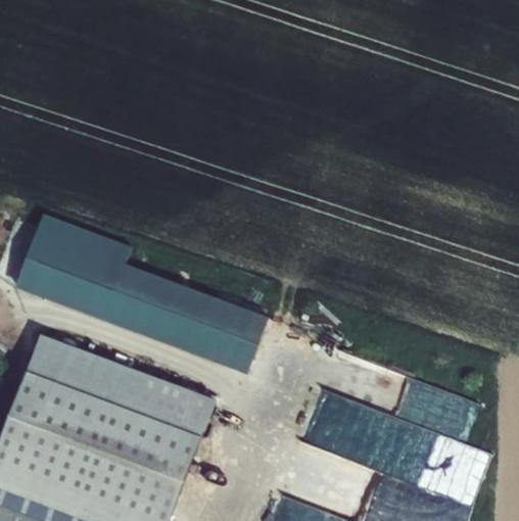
[(42,212),(15,287),(247,374),(268,317),(125,264),(131,246),(42,212)]
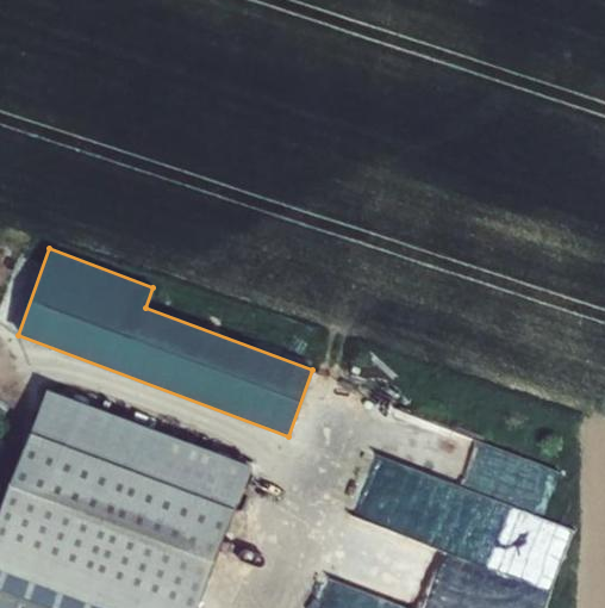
[(47,391),(0,513),(0,571),(98,607),(199,607),(251,467),(47,391)]
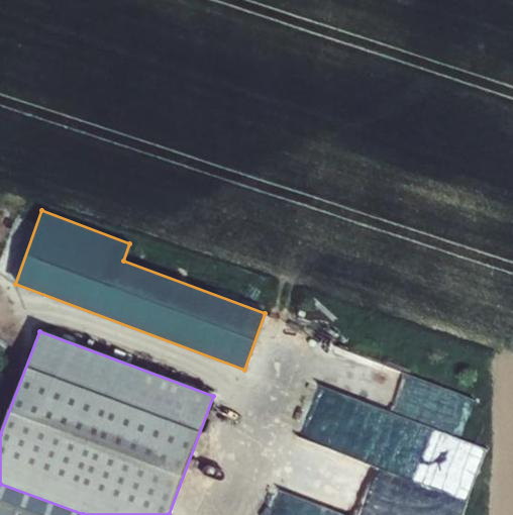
[(426,484),(415,514),(456,514),(464,497),(426,484)]
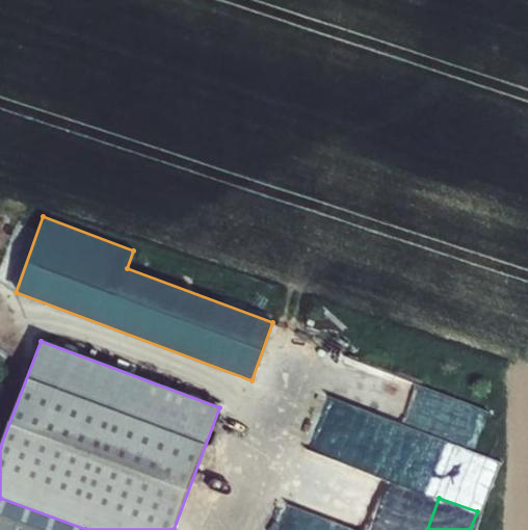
[(0,529),(45,529),(0,512),(0,529)]
